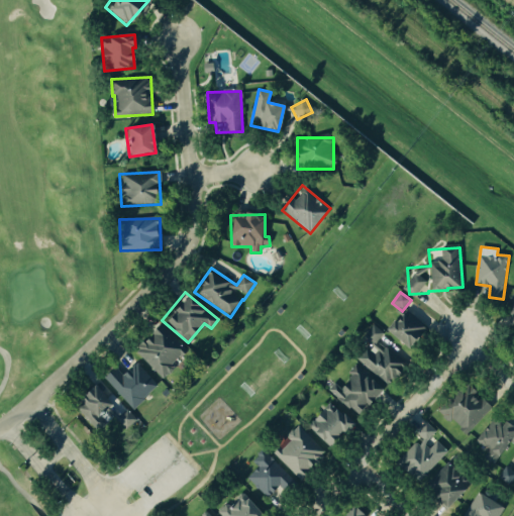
[(384,331),(409,349),(426,326),(406,311),(397,322),(393,319),(384,331)]
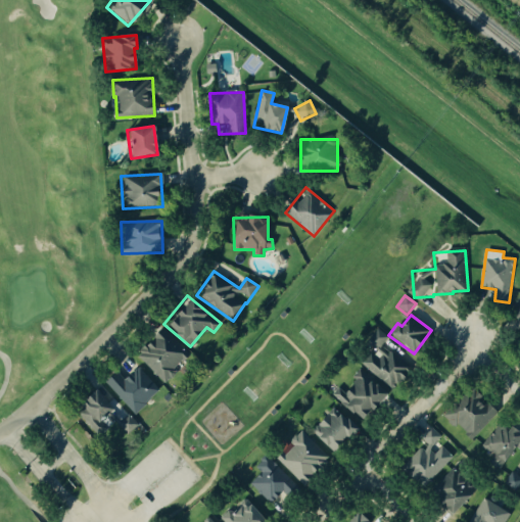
[(164,384),(177,372),(173,368),(187,356),(161,328),(136,352),(164,384)]
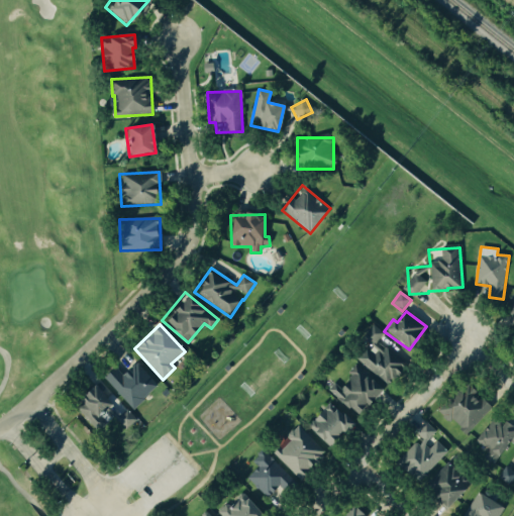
[(406,364),(387,346),(382,352),(372,343),(358,357),(388,384),(406,364)]
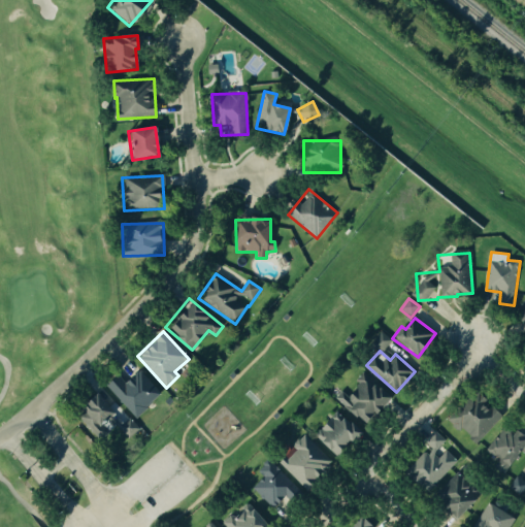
[(136,418),(162,394),(140,369),(125,384),(117,374),(106,385),(136,418)]
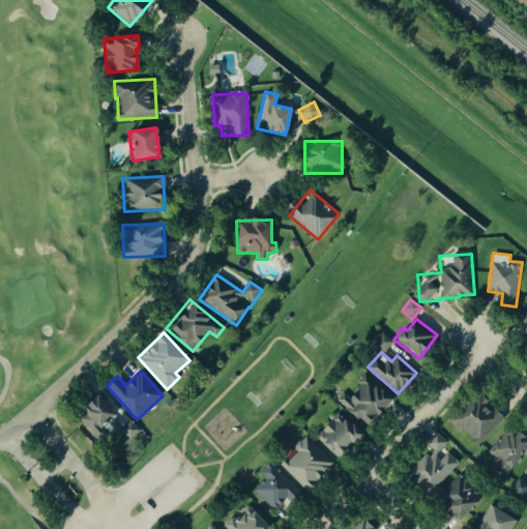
[(337,399),(366,425),(391,399),(368,375),(347,397),(343,392),(337,399)]
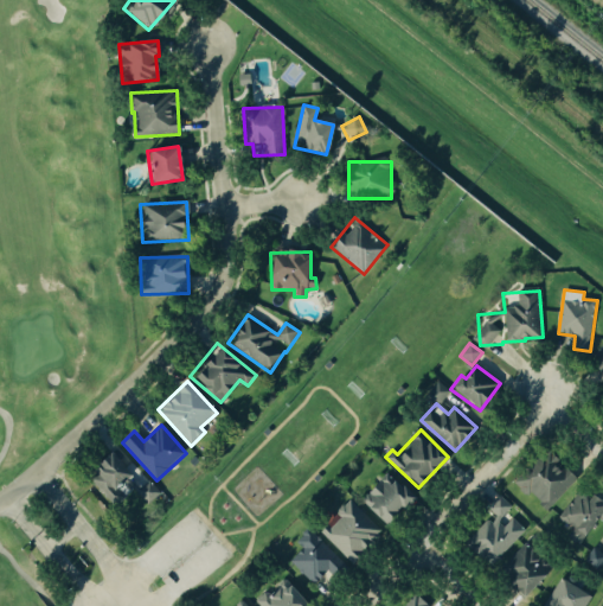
[(132,474),(110,451),(85,474),(116,508),(136,489),(128,479),(132,474)]
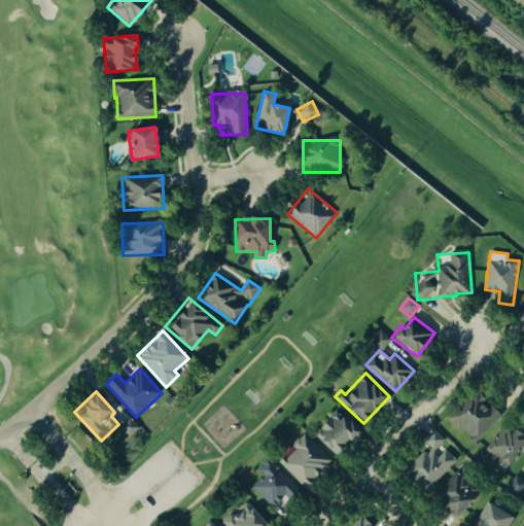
[(470,400),(464,395),(446,416),(476,444),(501,415),(478,393),(470,400)]
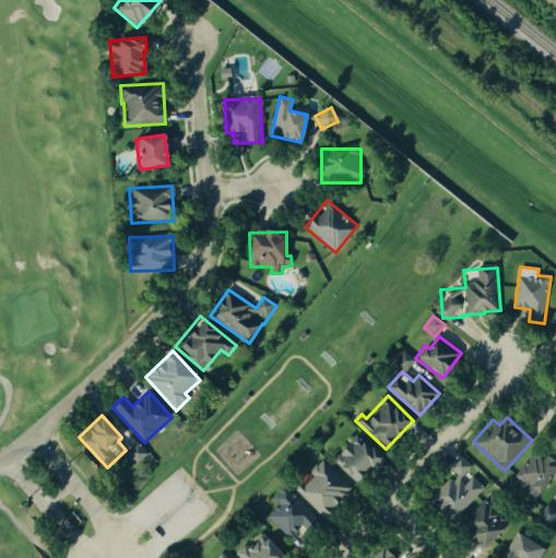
[(332,461),(357,484),(382,456),(357,434),(332,461)]
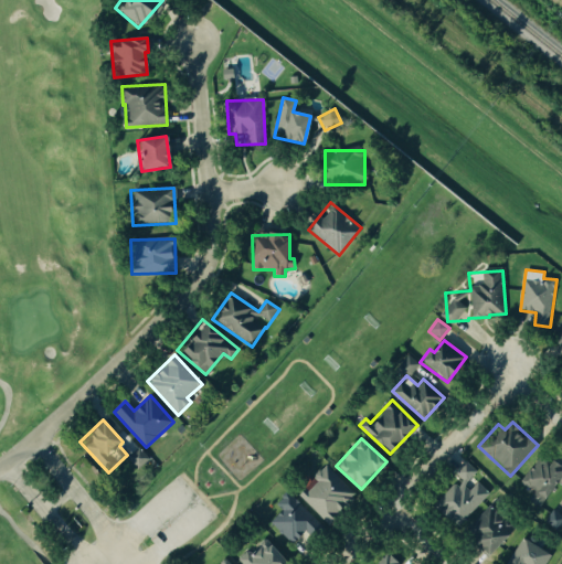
[(561,506),(548,514),(539,510),(549,492),(561,482),(561,466),(544,457),(536,464),(533,467),(526,474),(521,481),(528,489),(525,496),(519,488),(518,489),(539,518),(542,520),(547,525),(555,530),(561,531),(561,506)]
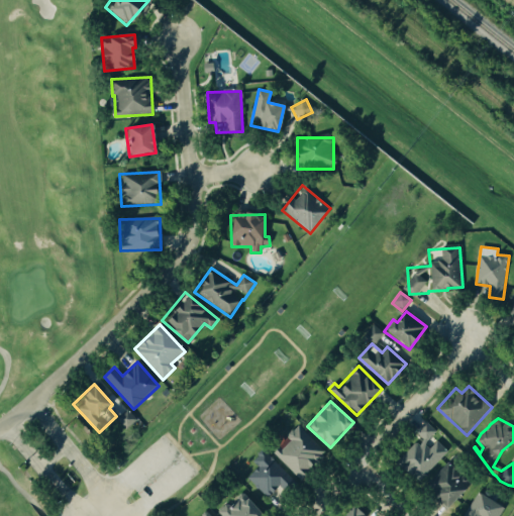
[(395,463),(421,483),(446,448),(431,437),(437,430),(426,422),(395,463)]
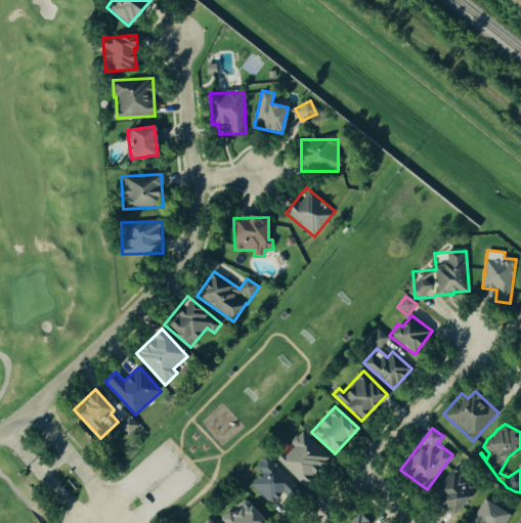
[(277,459),(304,486),(332,460),(303,430),(291,441),(294,444),(277,459)]
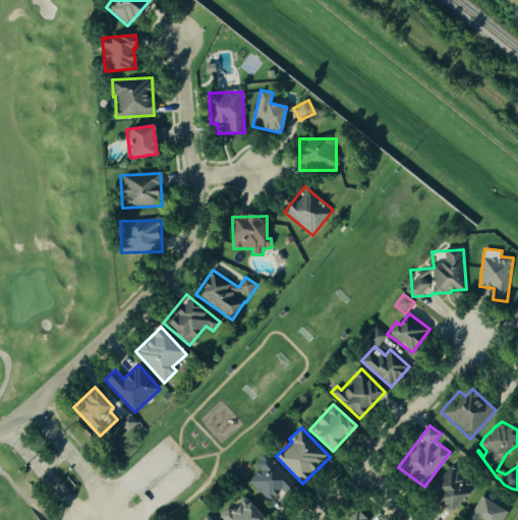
[(298,489),(268,452),(253,463),(260,471),(250,479),(268,501),(280,492),(286,500),(298,489)]
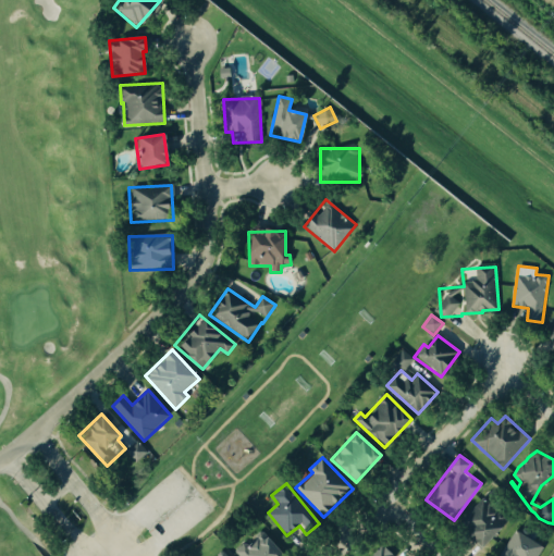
[(507,521),(485,497),(457,524),(479,547),(507,521)]
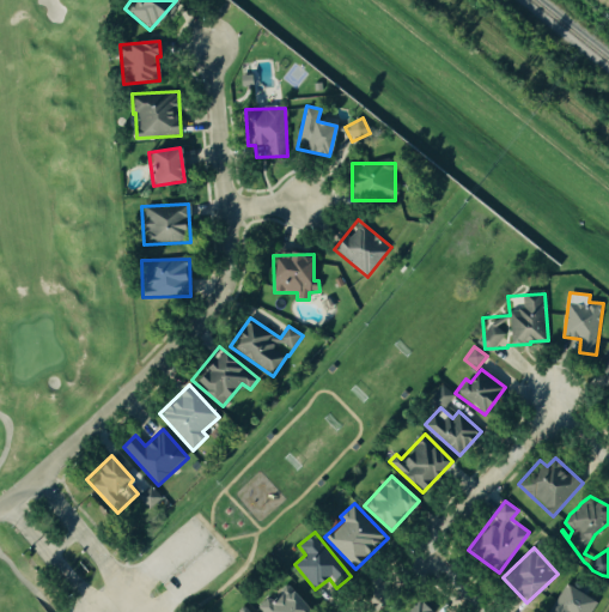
[(259,609),(261,611),(309,611),(311,611),(287,582),(259,609)]
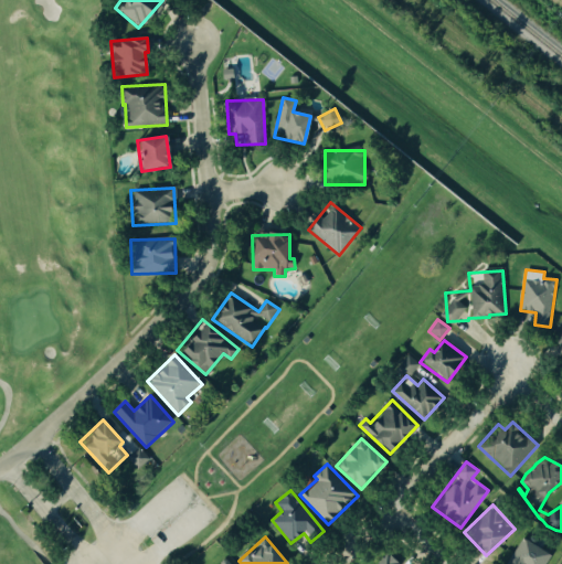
[(545,563),(552,555),(523,538),(506,563),(545,563)]
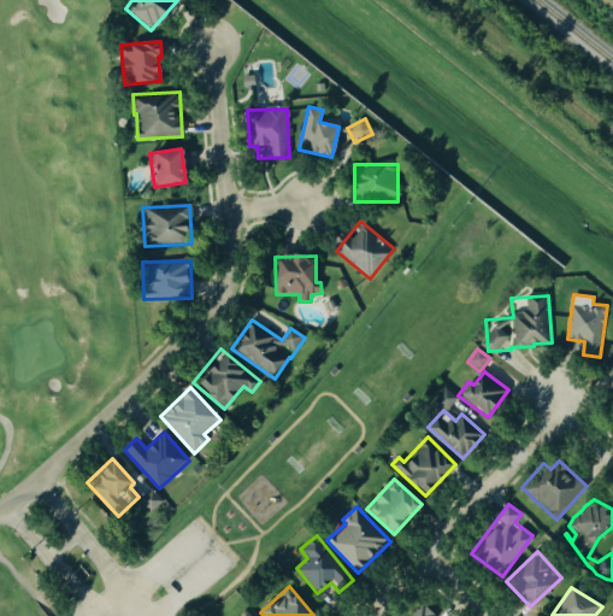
[(436,615),(424,603),(410,615),(436,615)]
